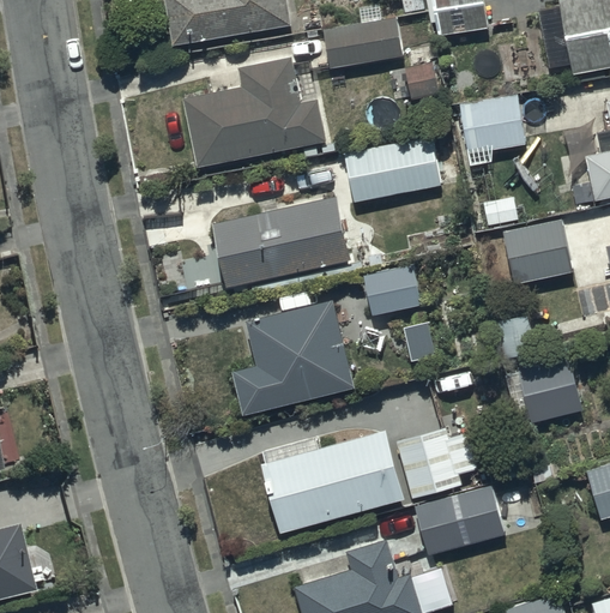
[(163,0),(170,46),(290,25),(285,0),(163,0)]
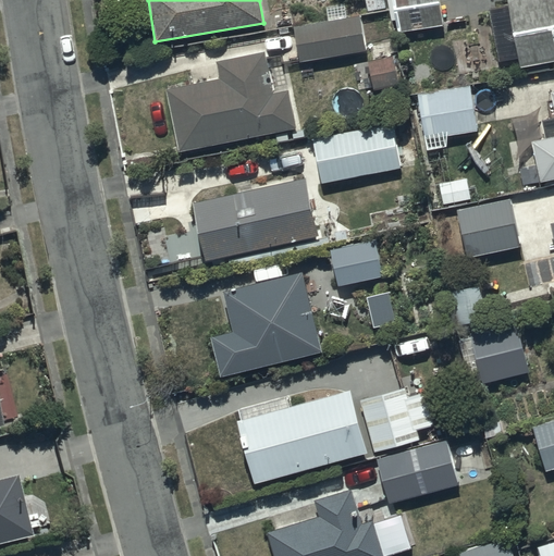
[(443,26),(439,0),(392,0),(397,33),(443,26)]
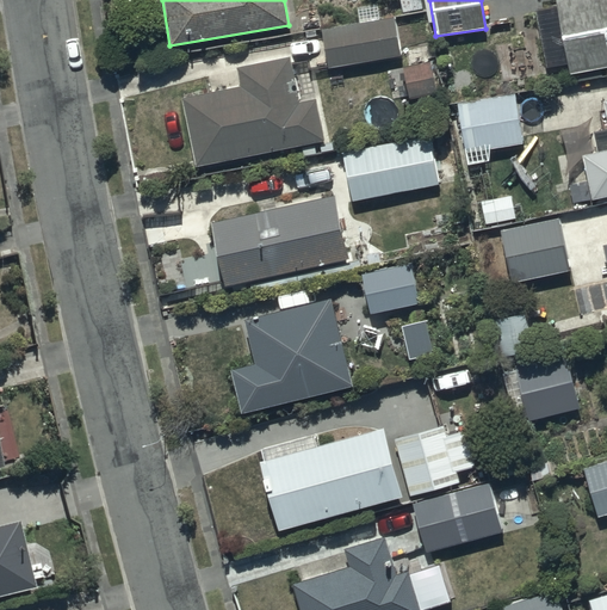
[(568,74),(606,66),(606,0),(552,0),(553,6),(534,11),(545,67),(564,63),(568,74)]
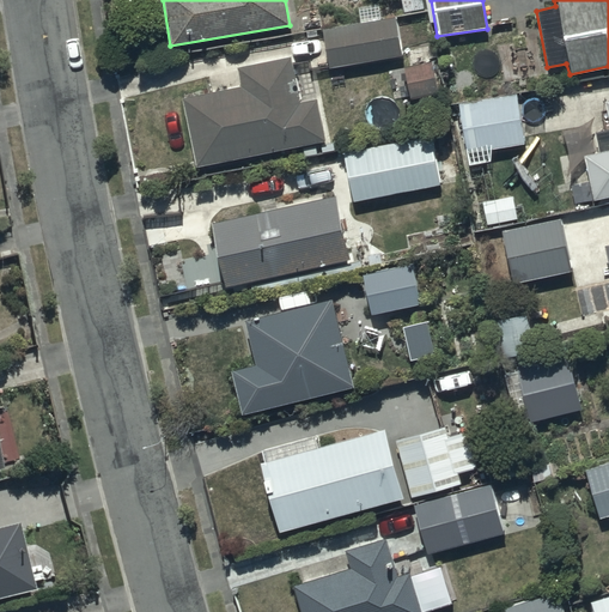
[(327,30),(334,70),(408,58),(401,17),(327,30)]
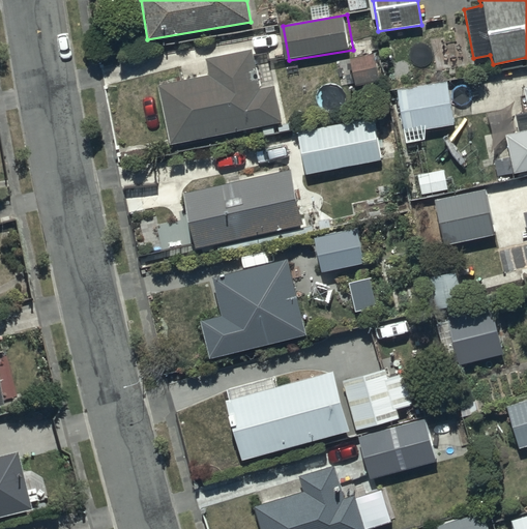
[(208,75),(156,86),(168,144),(280,120),(272,85),(259,88),(251,49),(205,59),(208,75)]
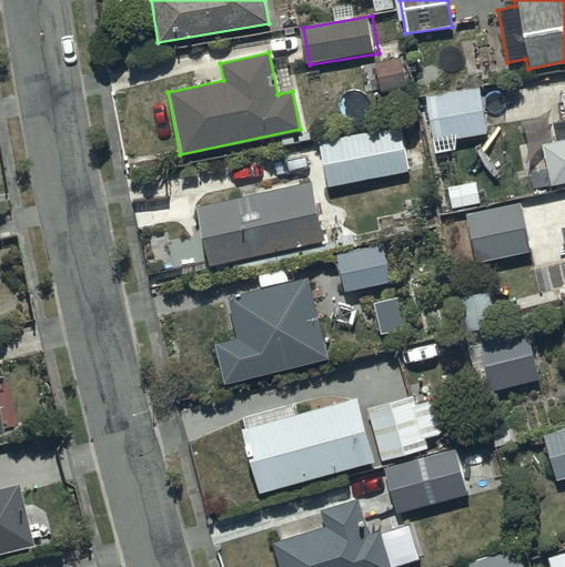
[(402,58),(374,63),(379,92),(407,88),(402,58)]
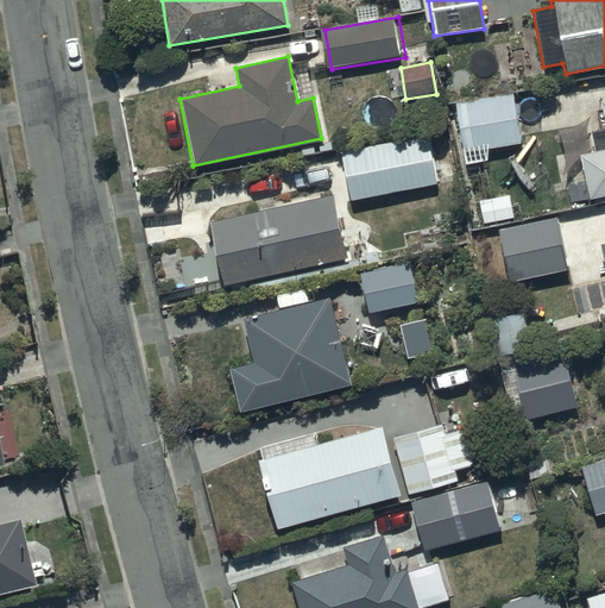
[(455,105),(464,154),(525,143),(517,94),(455,105)]
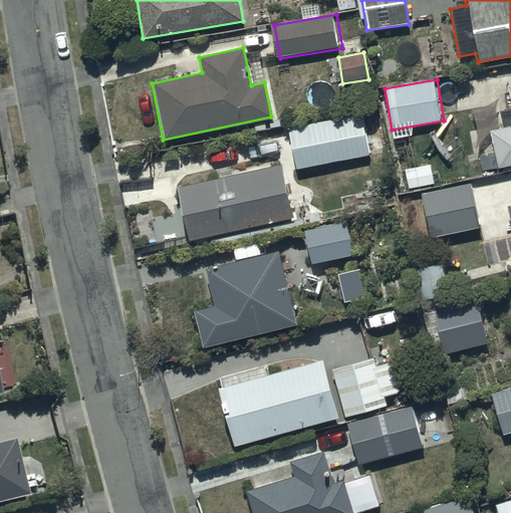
[(479,155),(483,171),(510,165),(510,83),(507,85),(510,102),(510,126),(491,131),(495,152),(479,155)]
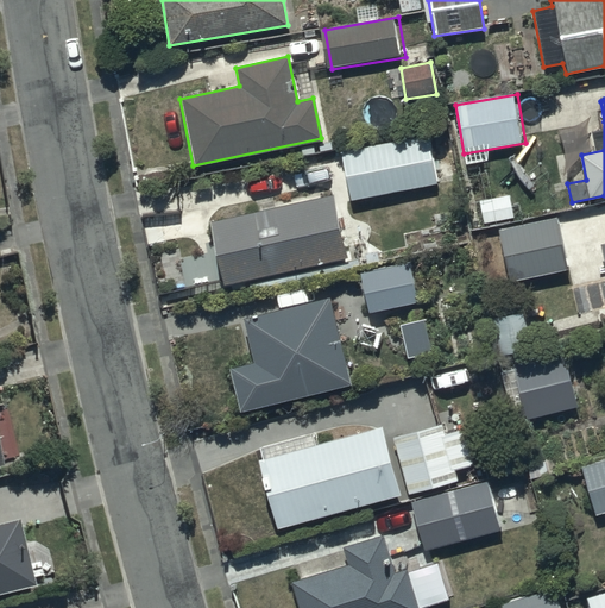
[(427,132),(340,150),(351,202),(438,185),(427,132)]
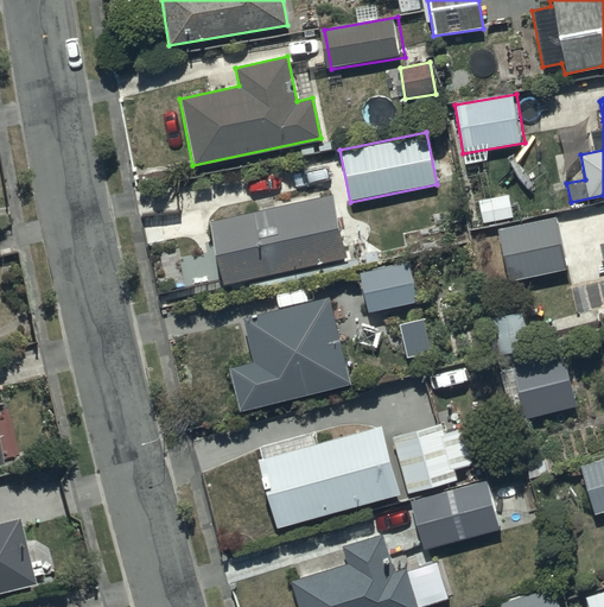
[(210,236),(222,285),(347,257),(334,196),(203,226),(203,219),(160,225),(163,241),(210,236)]
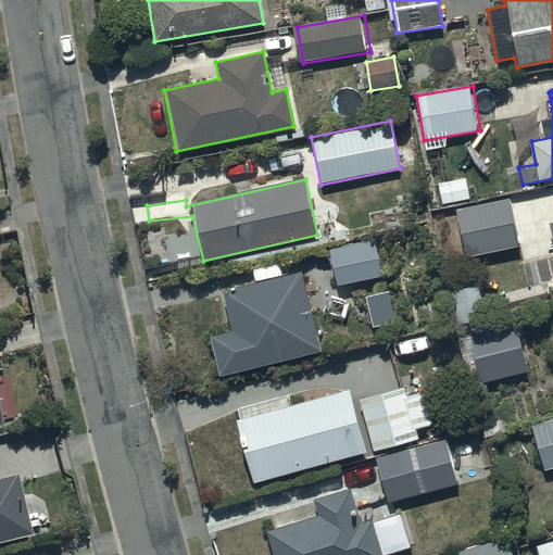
[(470,202),(466,179),(439,185),(443,207),(470,202)]
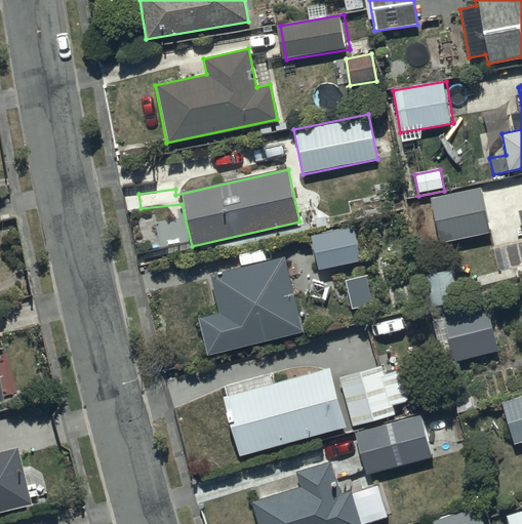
[(430,197),(438,243),(488,234),(480,189),(430,197)]
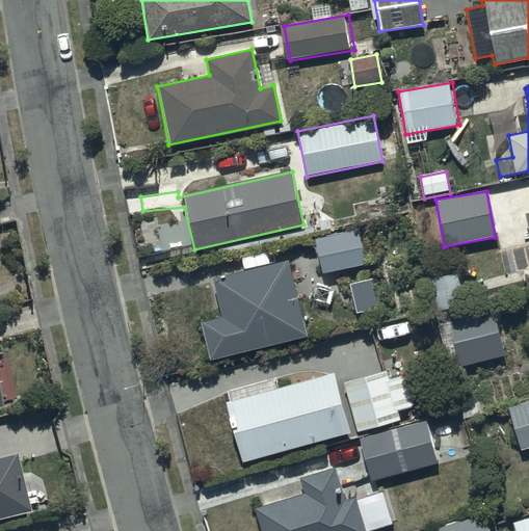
[(200,320),(209,360),(307,336),(288,260),(211,279),(220,316),(200,320)]
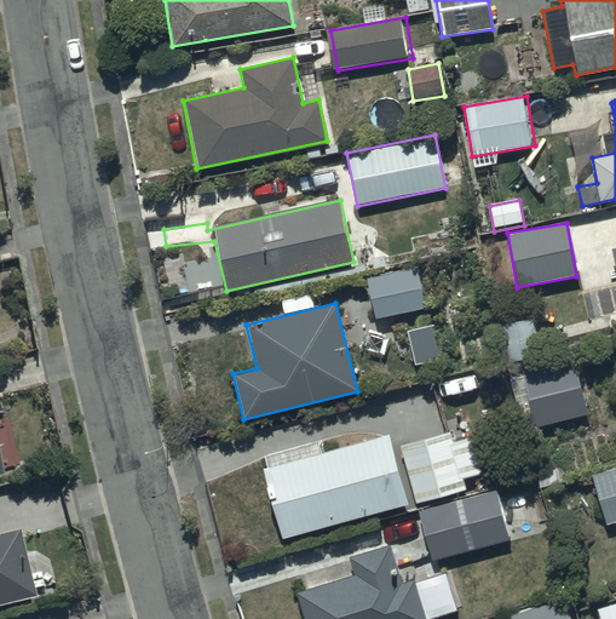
[(547,350),(540,317),(502,326),(510,359),(547,350)]
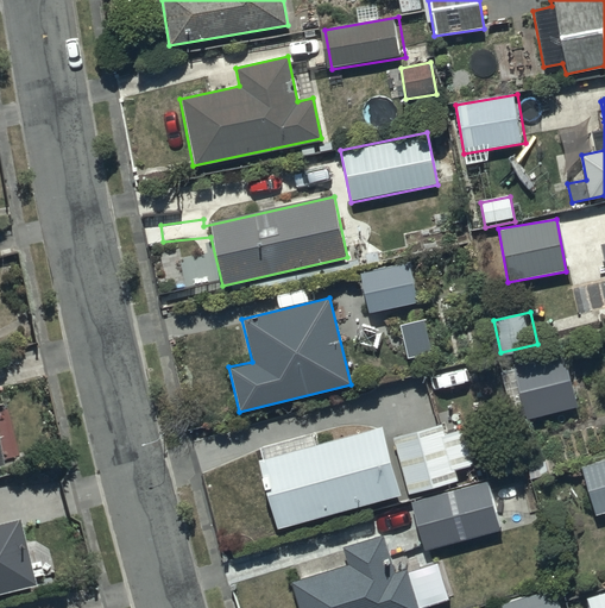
[(399,326),(407,357),(432,352),(426,320),(399,326)]
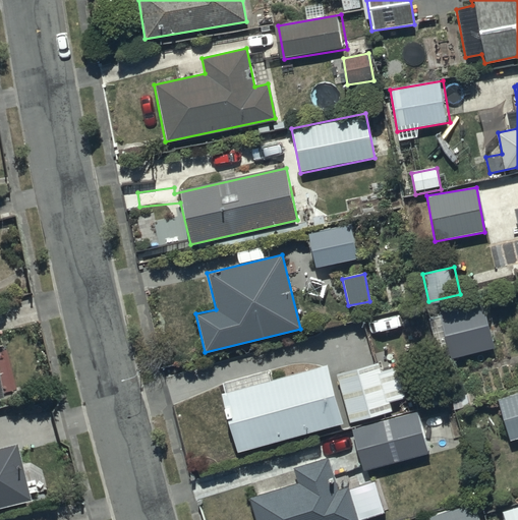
[(438,302),(449,359),(496,350),(483,292),(438,302)]
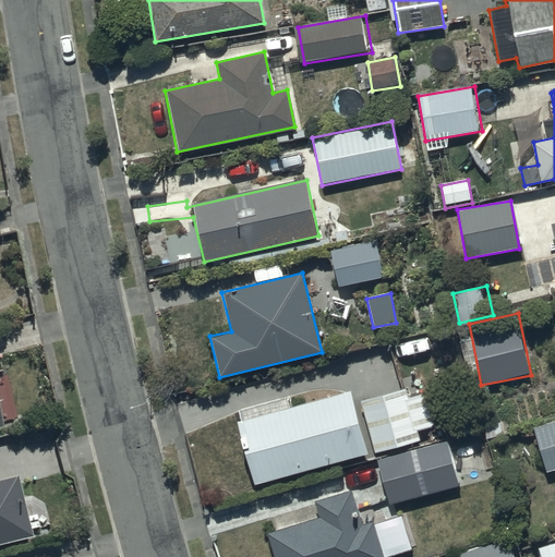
[(361,401),(374,452),(418,442),(414,432),(435,426),(426,392),(406,398),(403,389),(361,401)]
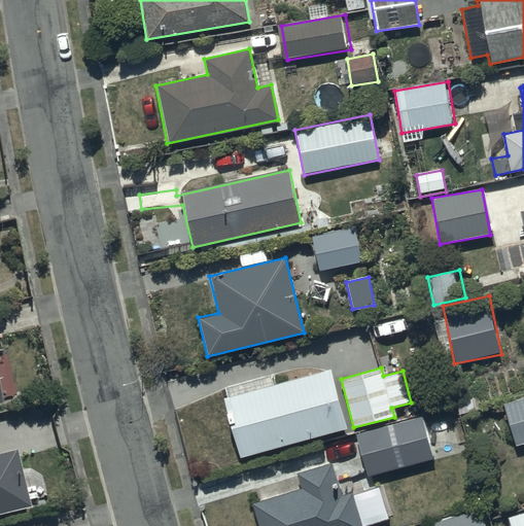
[(220,399),(236,457),(346,429),(330,370),(220,399)]
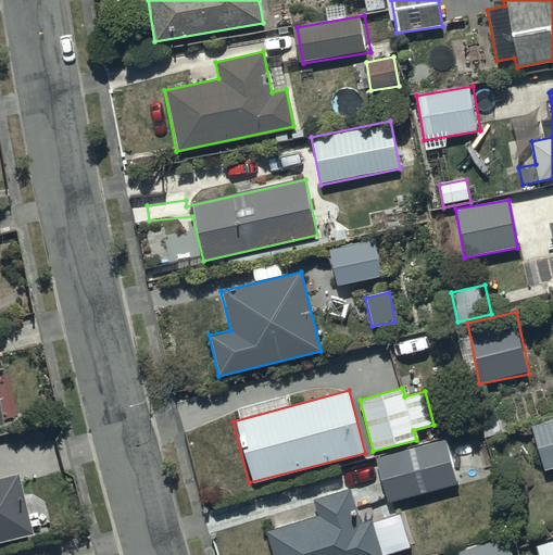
[(552,420),(530,427),(544,472),(552,469),(552,420)]
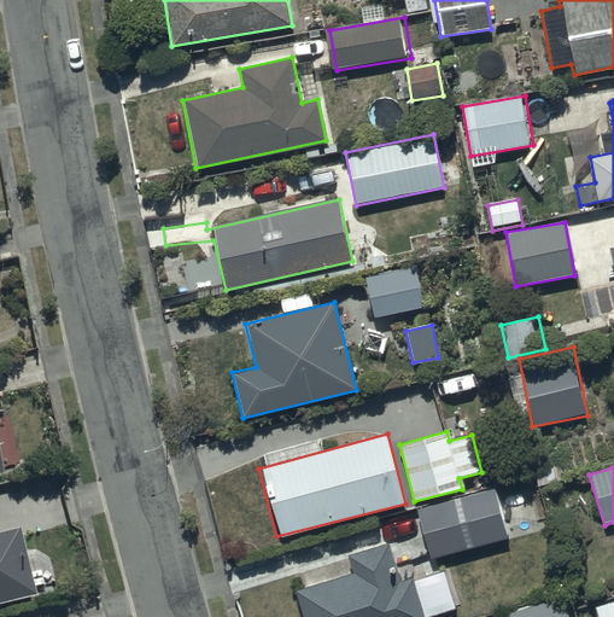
[(415,511),(427,558),(513,536),(500,488),(415,511)]
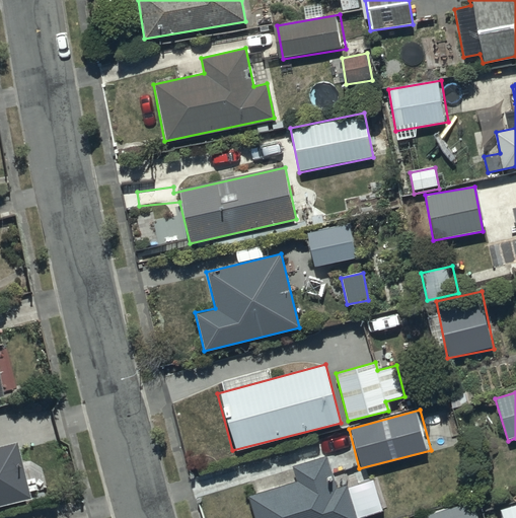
[(0,505),(26,499),(11,442),(0,445),(0,505)]
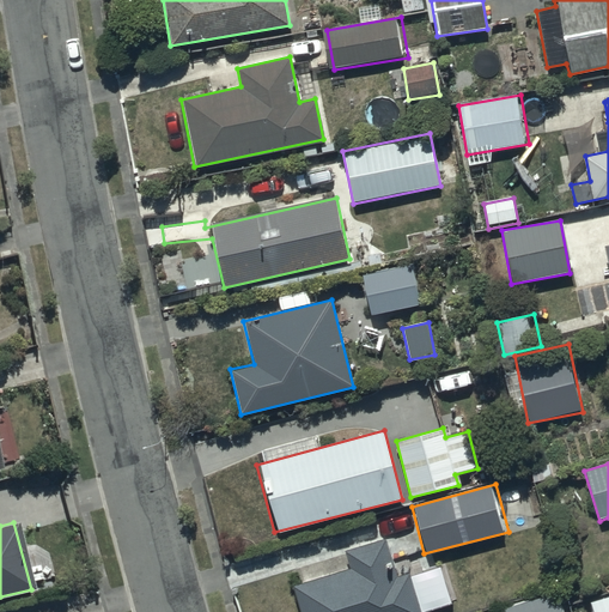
[(351,568),(292,586),(300,611),(436,611),(421,567),(396,575),(385,539),(345,551),(351,568)]
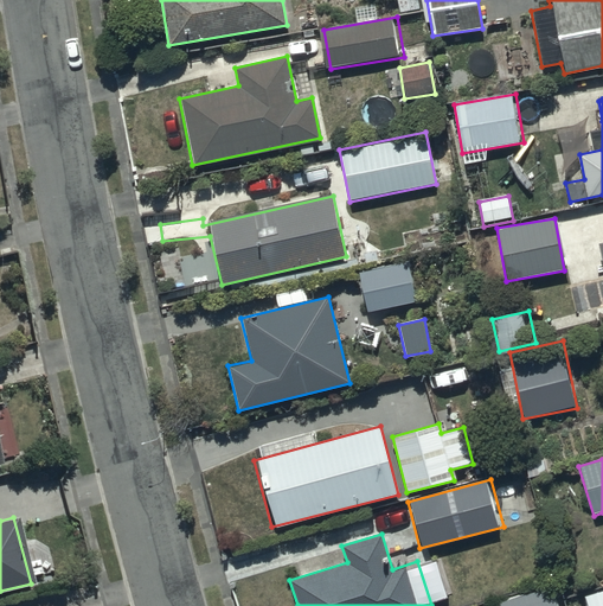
[(491,604),(491,605),(558,605),(552,586),(491,604)]
